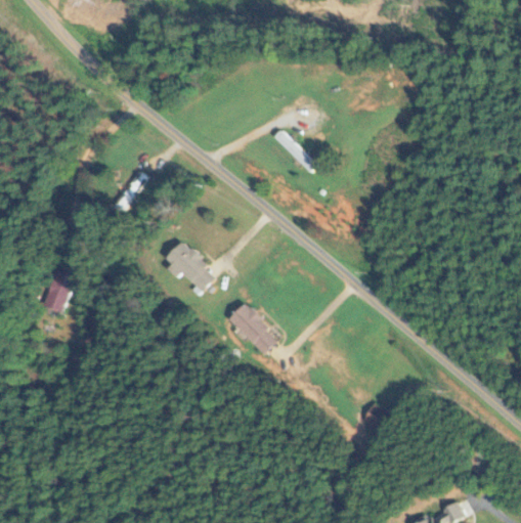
[(272,137),(308,172),(314,165),(279,130),(272,137)]
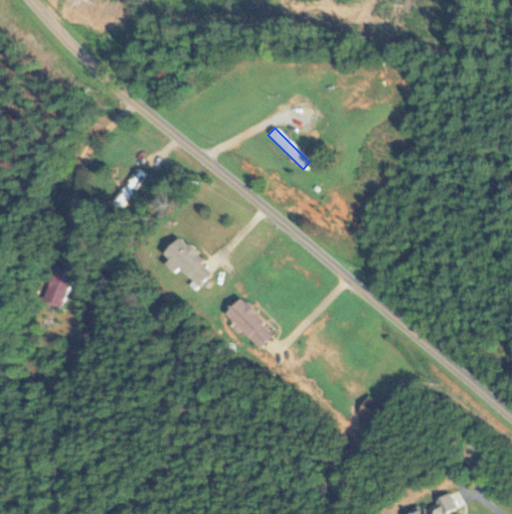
[(164,263),(174,272),(178,267),(197,286),(212,270),(178,236),(163,252),(169,258),(164,263)]
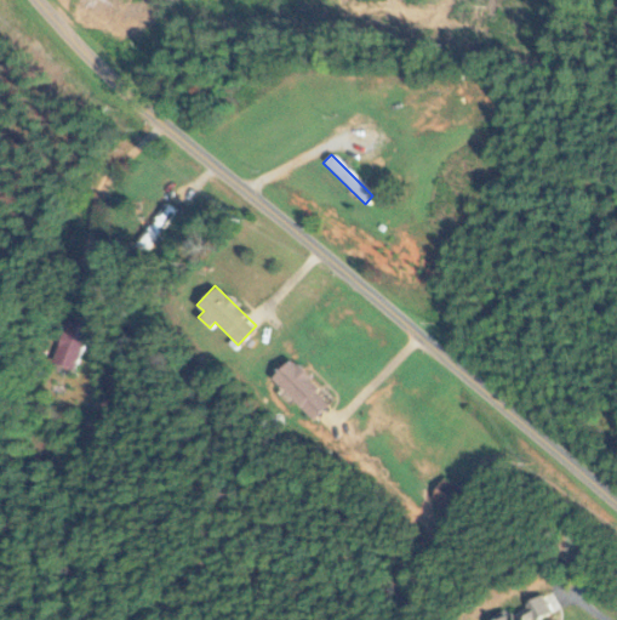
[(51,362),(72,367),(80,324),(61,319),(51,362)]
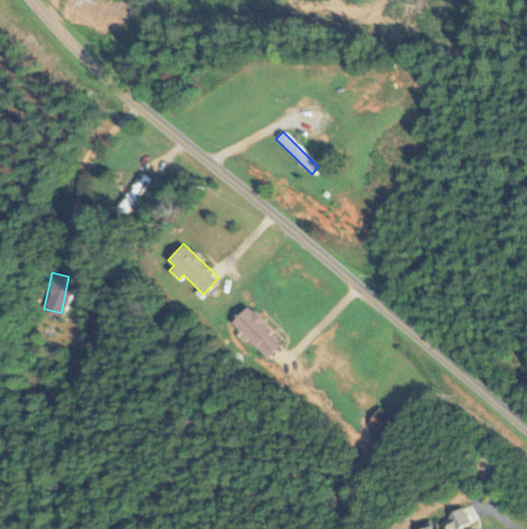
[(231,322),(266,357),(282,341),(247,305),(231,322)]
